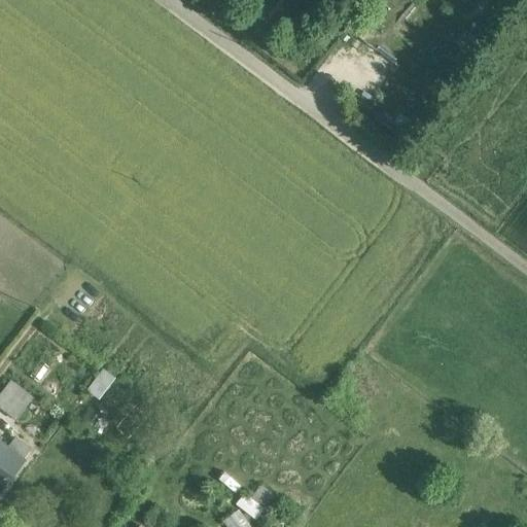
[(100,378),(90,391),(99,399),(109,386),(100,378)]
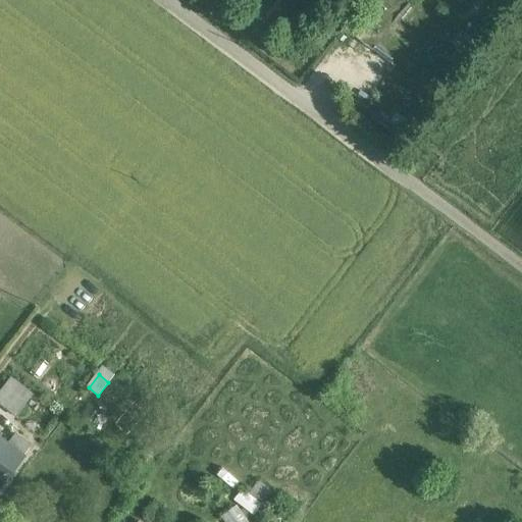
[(33,395),(10,378),(0,392),(0,403),(16,416),(33,395)]
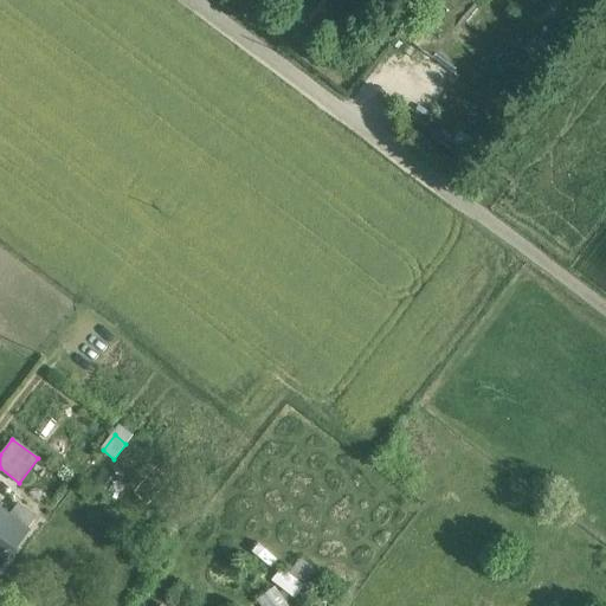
[(0,510),(0,565),(0,566),(26,532),(0,510)]
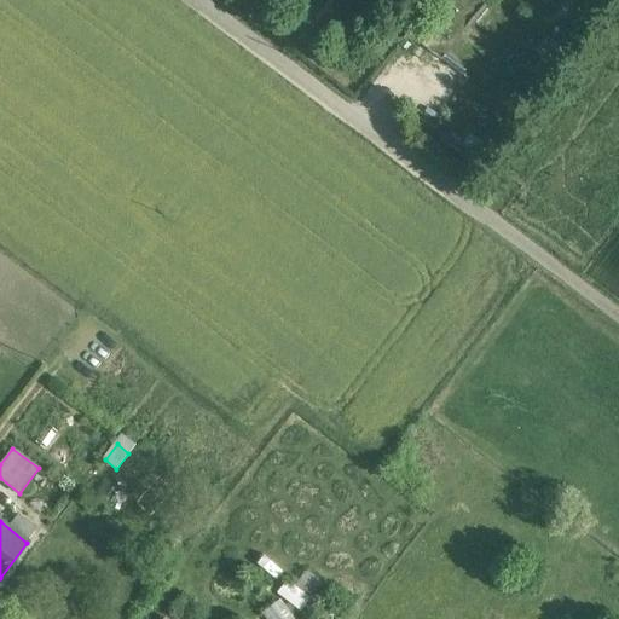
[(310,599),(287,580),(277,593),(283,597),(291,603),(301,611),(310,599)]
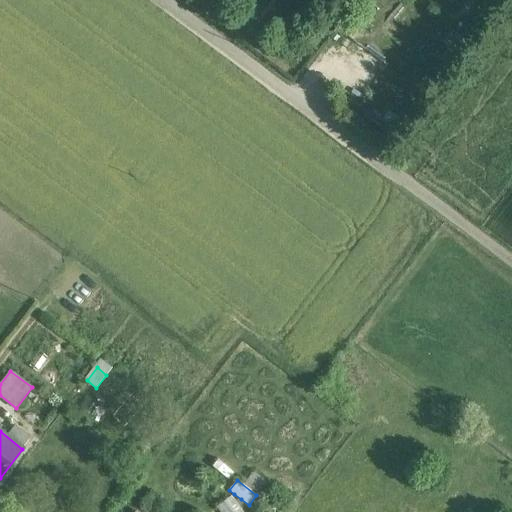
[(241,499),(234,494),(232,496),(241,509),(246,505),(241,499)]
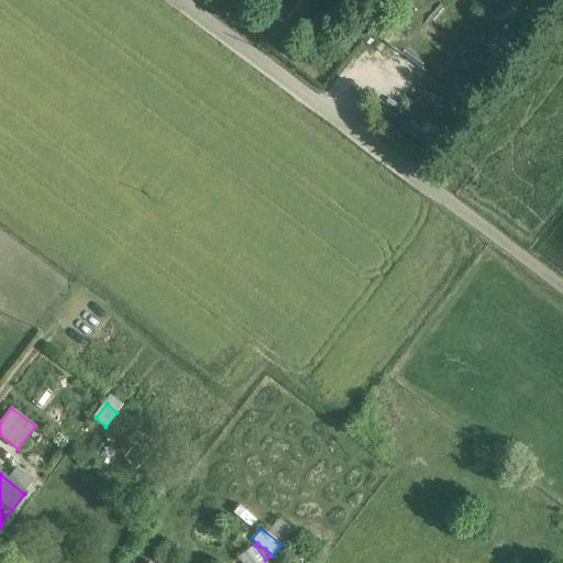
[(255,545),(239,558),(243,562),(267,562),(265,560),(255,545)]
